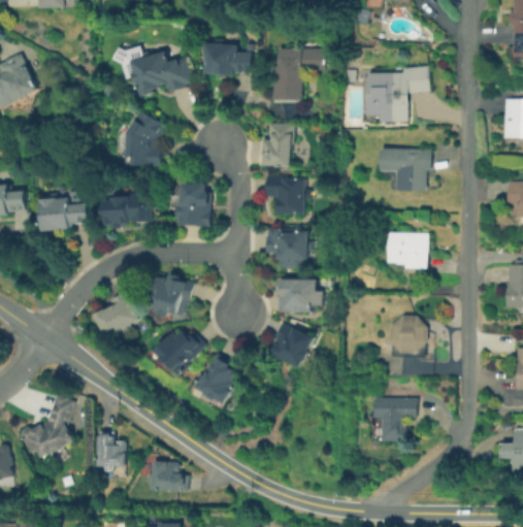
[(66,0),(66,8),(38,8),(38,0),(66,0)]
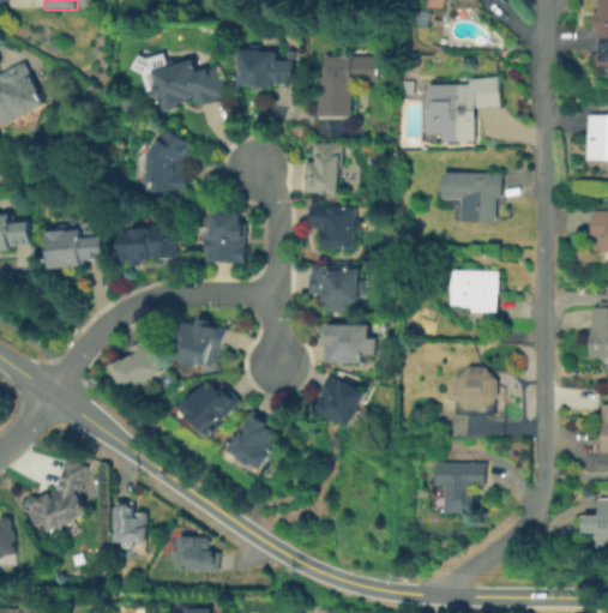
[(607,65),(596,65),(596,0),(607,0),(607,65)]
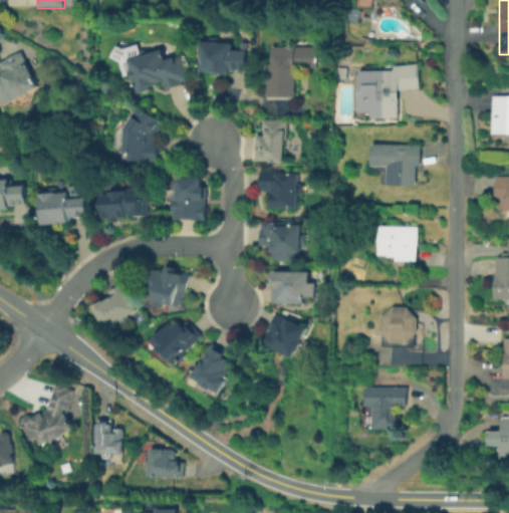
[(230,42),(229,50),(238,50),(238,45),(244,45),(243,74),(197,72),(199,41),(230,42)]
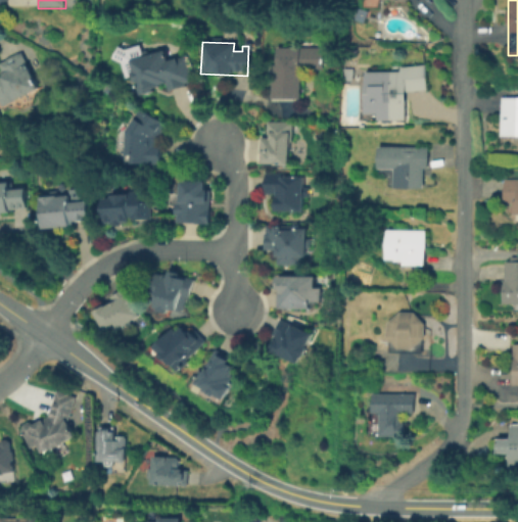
[(139,53),(163,49),(166,62),(183,59),(187,87),(135,94),(131,63),(139,53)]
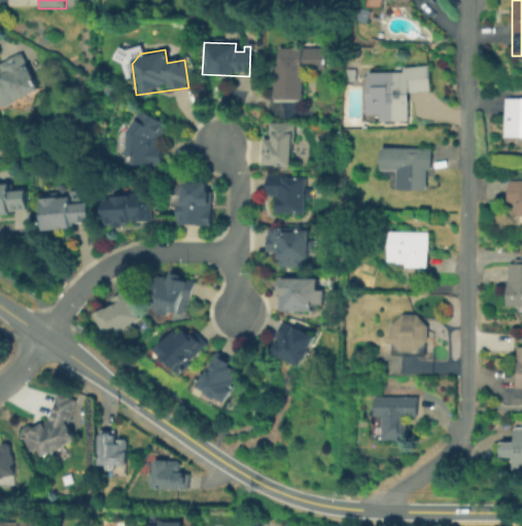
[(301,100),(273,100),(274,49),(321,49),(321,69),(301,69),(301,100)]
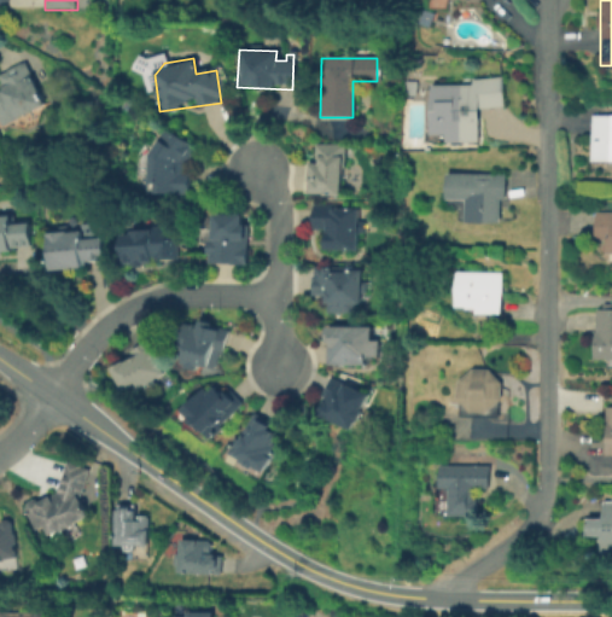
[(24,62),(46,106),(3,129),(0,124),(0,87),(0,75),(24,62)]
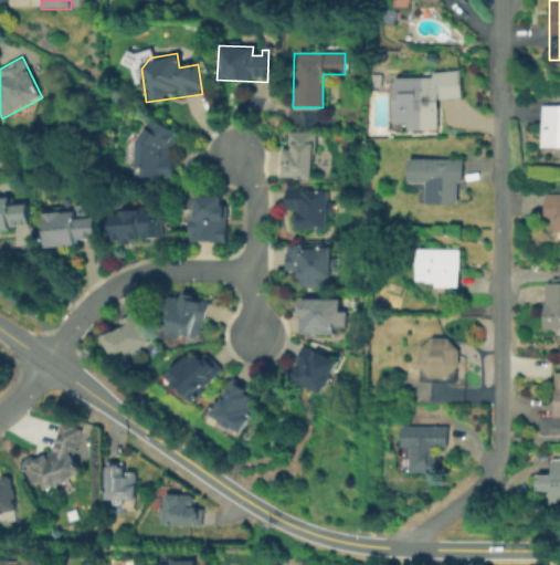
[(440,76),(440,72),(458,72),(458,100),(436,100),(436,131),(388,131),(388,76),(440,76)]
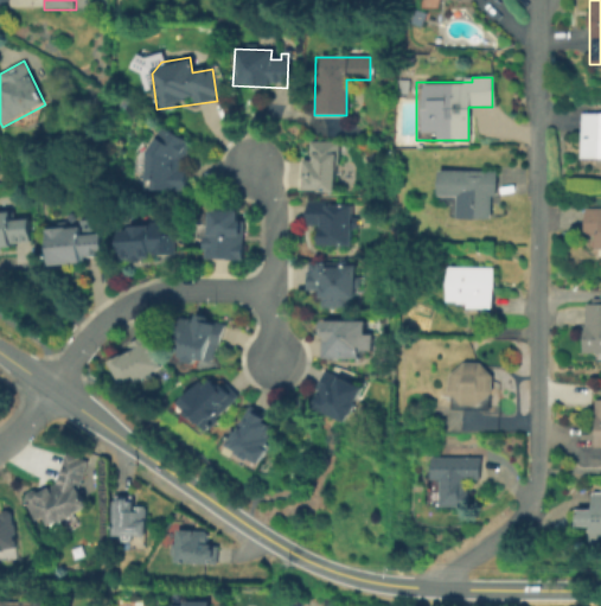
[(600,159),(579,159),(580,114),(600,114),(600,159)]
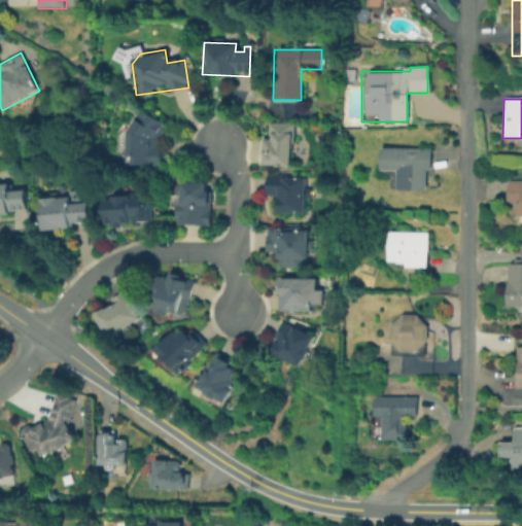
[(116,128),(133,128),(133,113),(144,113),(161,124),(161,142),(164,142),(165,166),(126,167),(117,152),(116,128)]
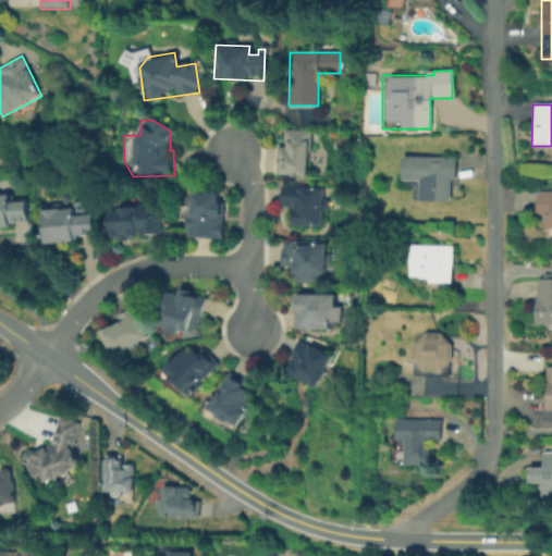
[(281,175),(273,175),(273,147),(281,147),(281,131),(308,131),(308,175),(281,175)]
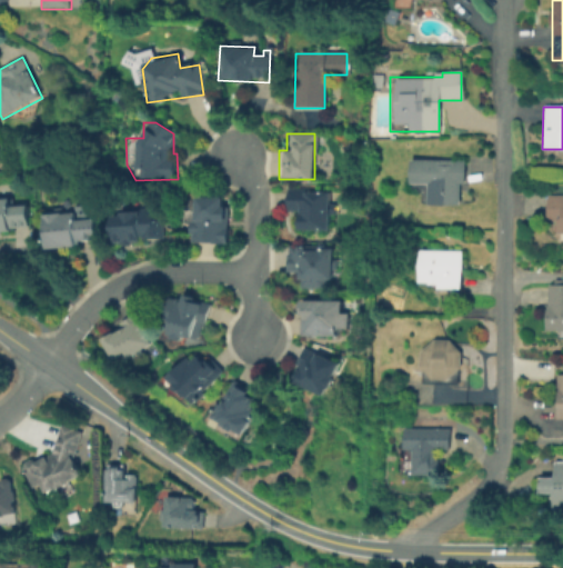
[(410,183),(410,160),(462,160),(461,207),(424,207),(424,183),(410,183)]
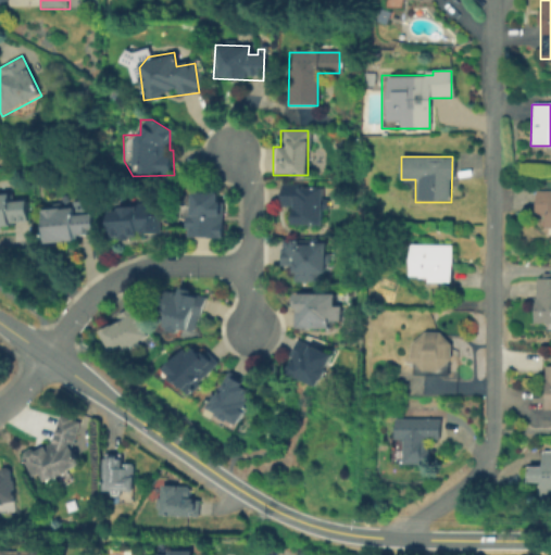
[(289,207),(280,207),(282,186),(322,188),(320,227),(289,226),(289,207)]
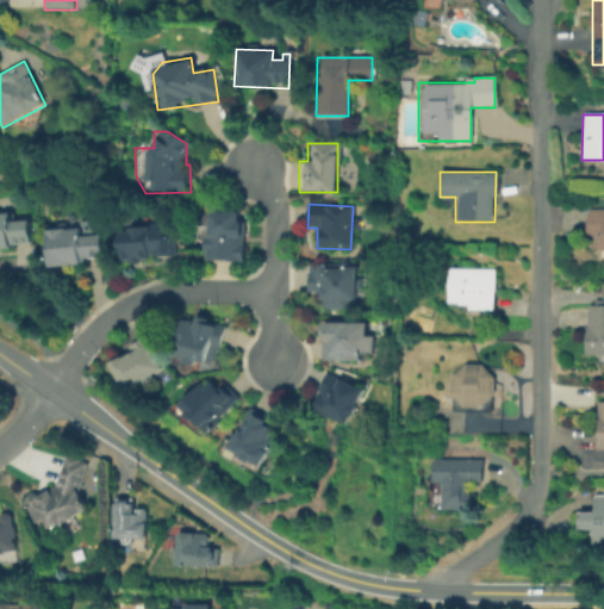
[(603,209),(603,253),(596,253),(597,238),(584,238),(584,209),(603,209)]
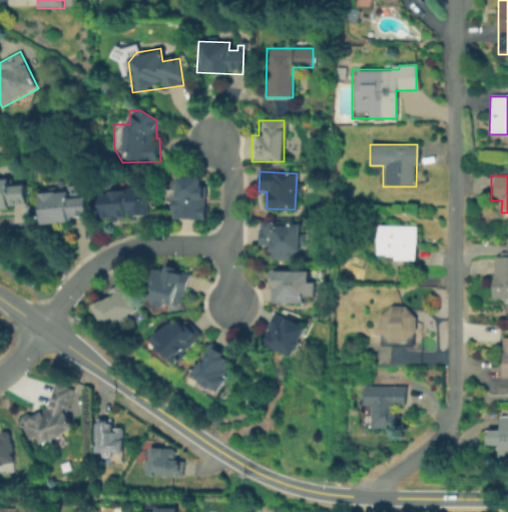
[(0,177),(9,177),(10,185),(24,184),(26,208),(0,210),(0,177)]
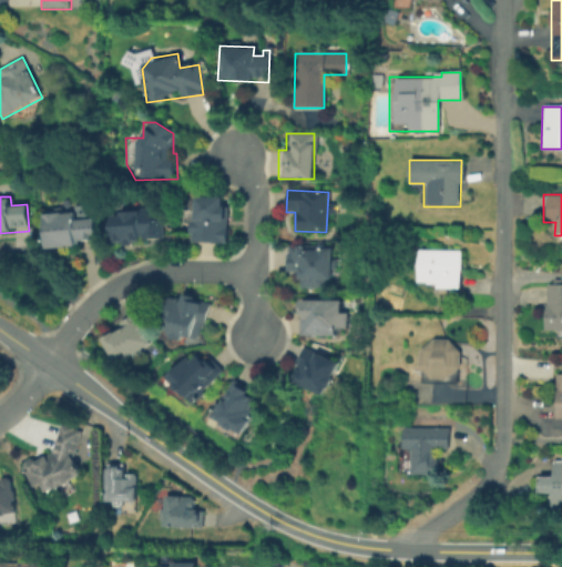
[(192,198),(217,199),(226,211),(225,245),(192,244),(192,198)]
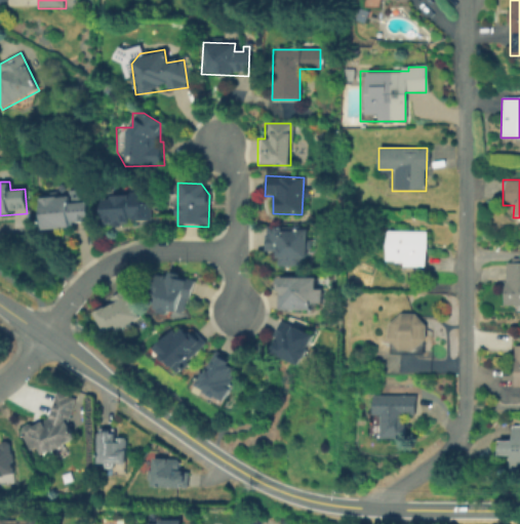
[(102,197),(140,192),(142,203),(148,202),(151,219),(105,226),(102,197)]
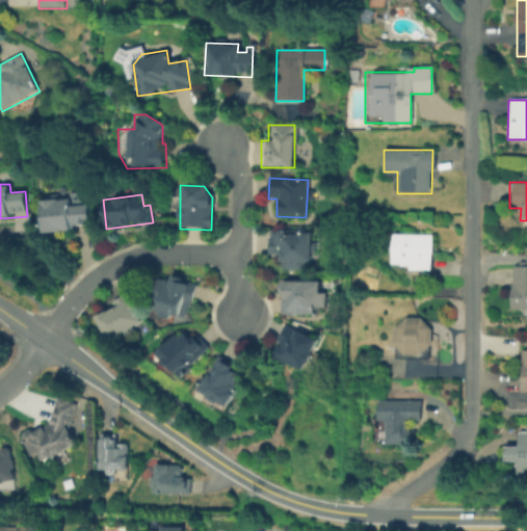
[(68,200),(68,206),(84,204),(86,221),(70,223),(71,230),(42,234),(37,204),(68,200)]
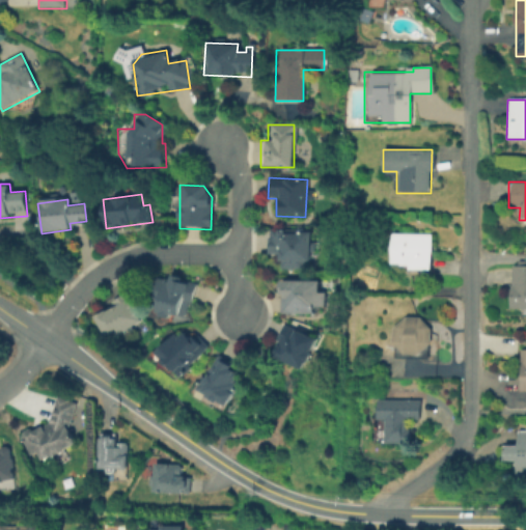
[(273,254),(266,253),(267,229),(309,231),(306,271),(272,269),(273,254)]
